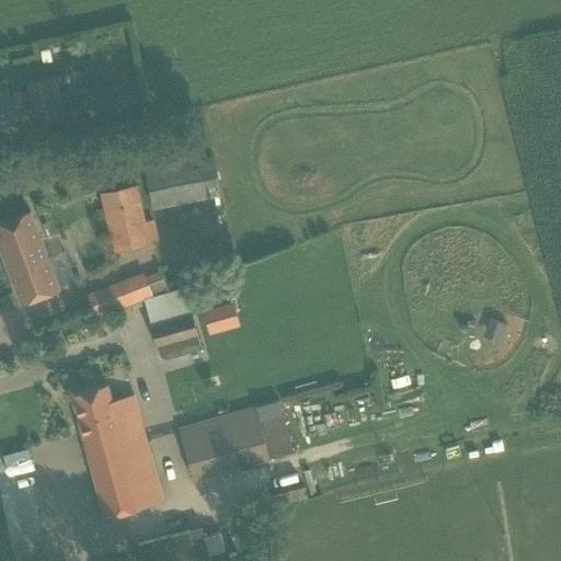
[(25,82),(35,127),(65,121),(54,76),(25,82)]
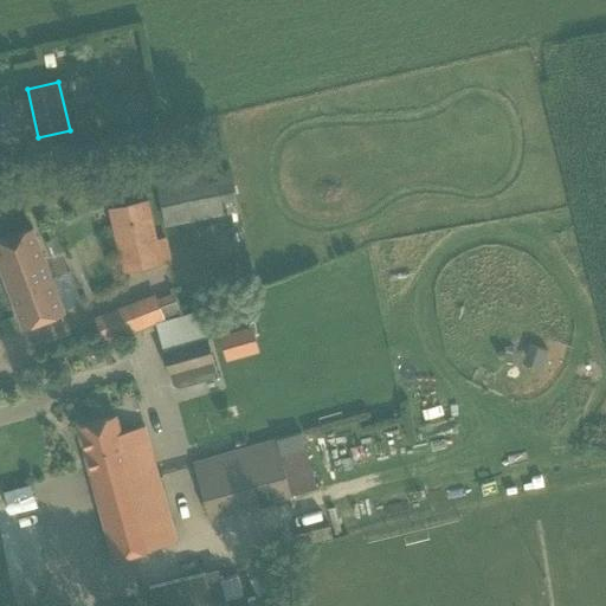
[(0,144),(19,141),(11,103),(0,105),(0,144)]
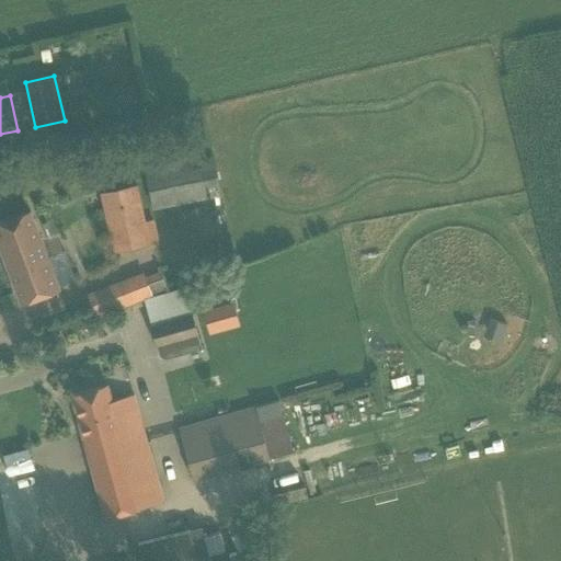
[(146,172),(153,208),(224,194),(216,158),(146,172)]
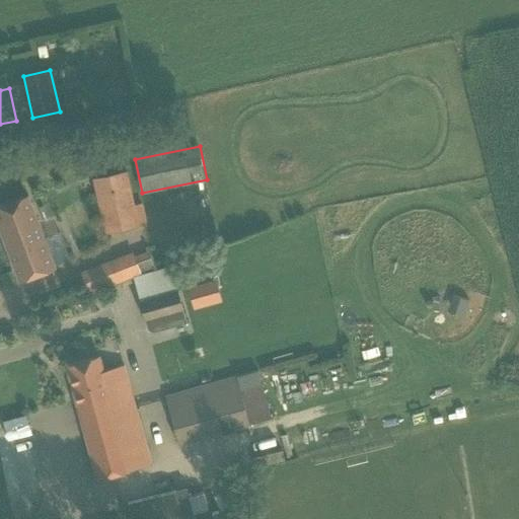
[(94,194),(103,234),(139,225),(127,171),(98,177),(102,193),(94,194)]
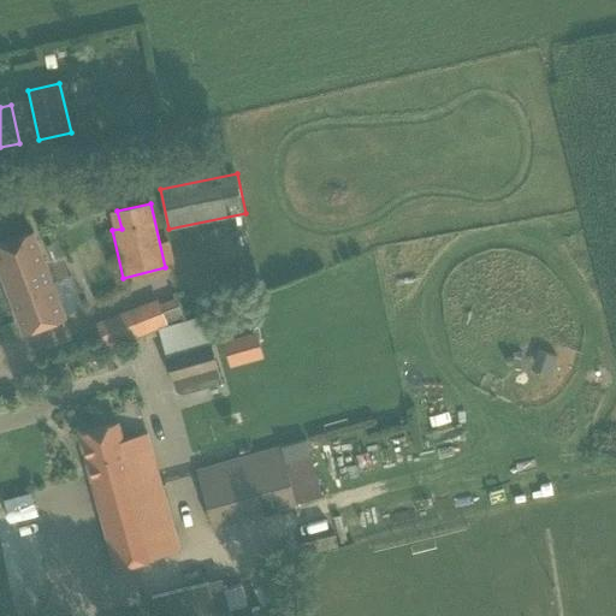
[(0,243),(0,273),(23,335),(65,319),(33,231),(0,243)]
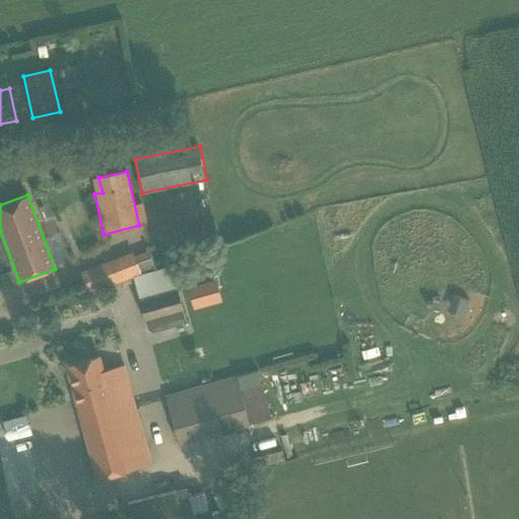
[(147,251),(133,256),(139,274),(153,268),(147,251)]
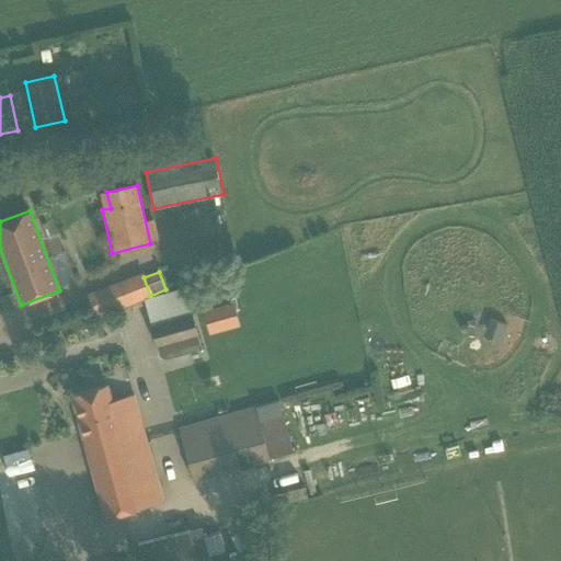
[(112,284),(87,293),(95,317),(96,317),(99,316),(121,308),(112,284)]
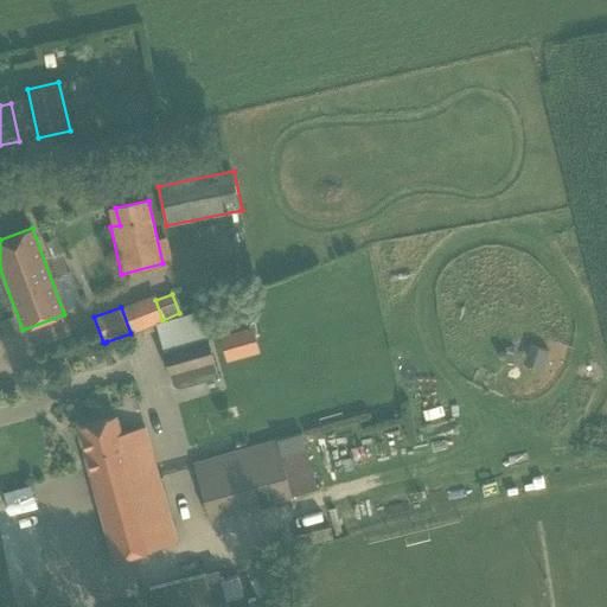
[(161,321),(155,323),(155,324),(157,326),(171,375),(183,371),(187,387),(218,377),(199,311),(165,320),(161,321)]
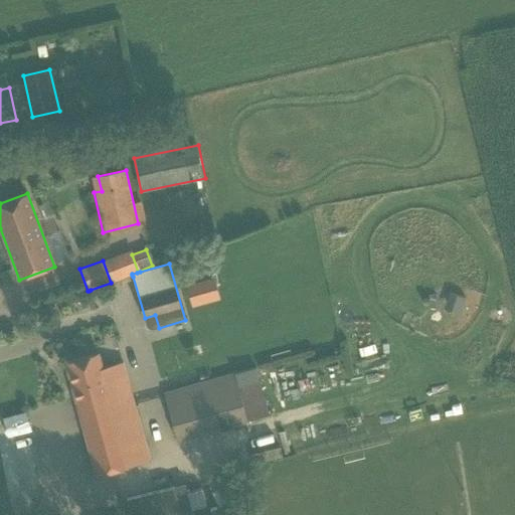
[(182,281),(189,305),(218,297),(212,273),(182,281)]
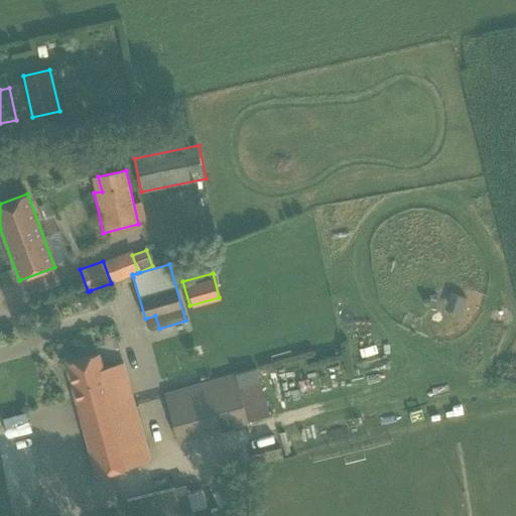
[(372,335),(357,338),(362,361),(376,359),(372,335)]
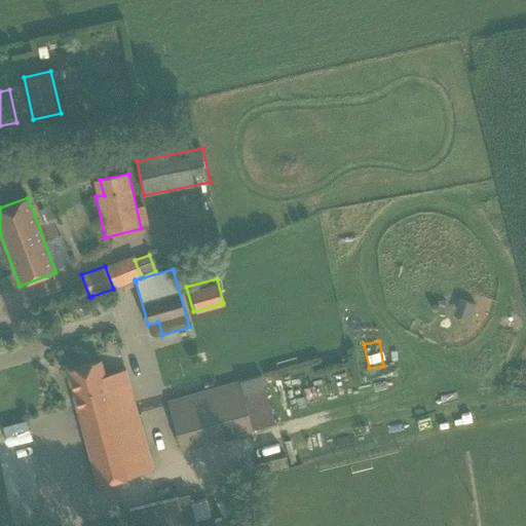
[(67,371),(98,485),(151,471),(124,372),(104,377),(100,362),(67,371)]
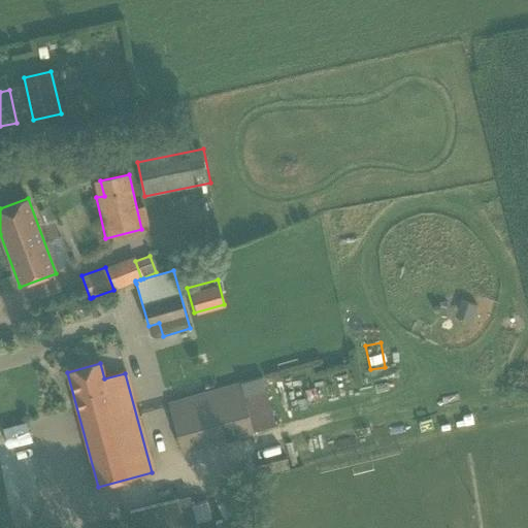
[(169,402),(184,453),(255,431),(254,430),(275,424),(266,391),(262,377),(240,384),(240,382),(204,392),(202,385),(197,386),(199,394),(169,402)]
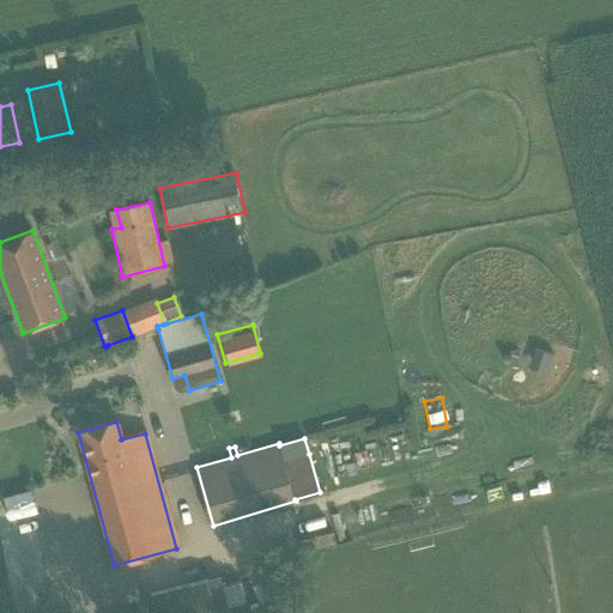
[(298,542),(302,553),(337,544),(334,533),(298,542)]
